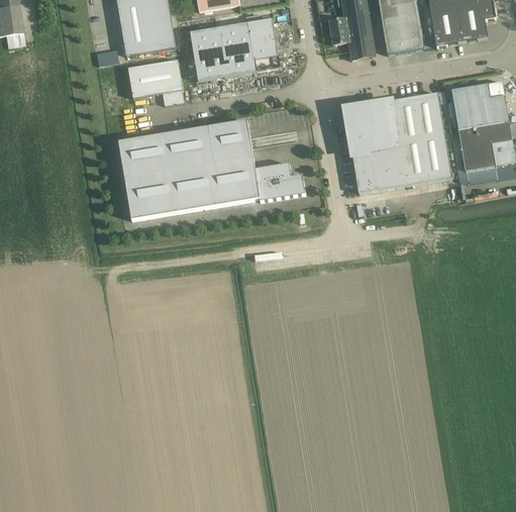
[(0,34),(5,33),(7,46),(24,44),(17,0),(0,0),(0,34)]
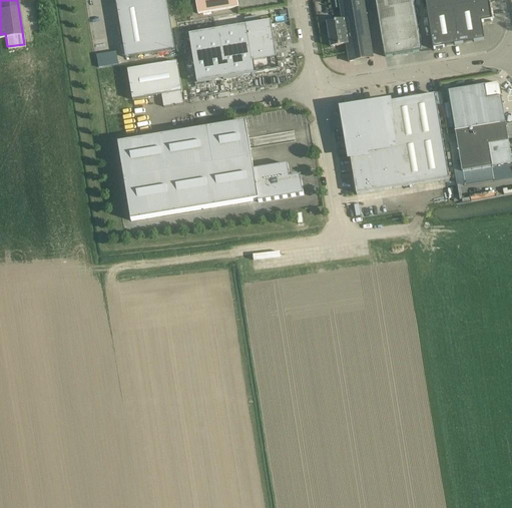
[(115,0),(124,54),(174,45),(166,0),(115,0)]
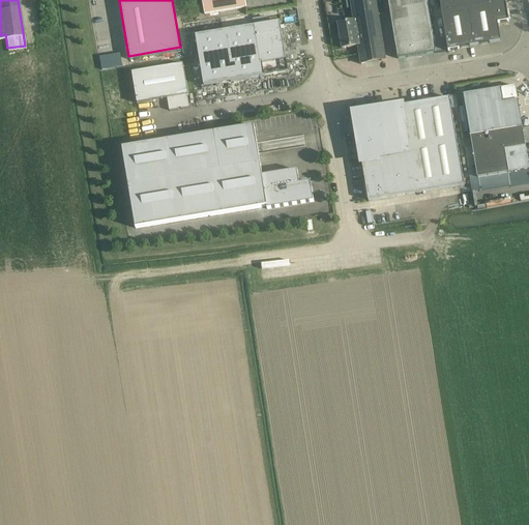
[(202,0),(204,9),(245,3),(245,0),(202,0)]
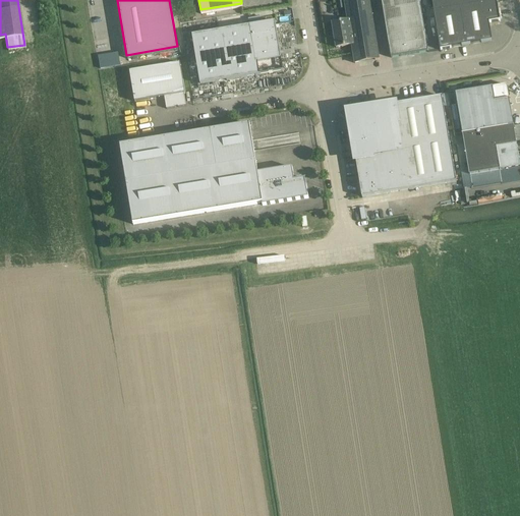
[(335,0),(336,5),(345,4),(347,16),(351,41),(352,51),(354,59),(378,55),(377,45),(371,15),(368,0),(335,0)]
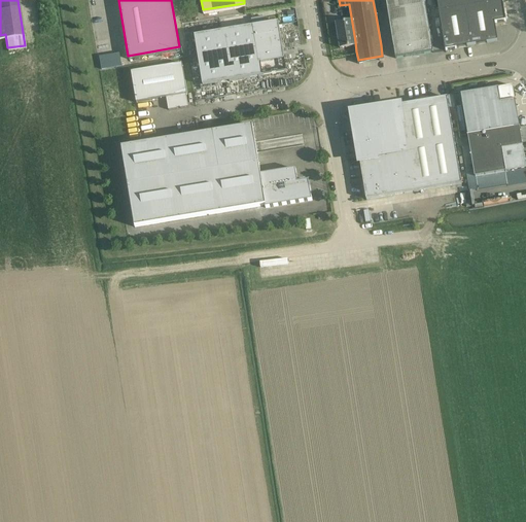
[(385,0),(394,54),(432,47),(424,0),(385,0)]
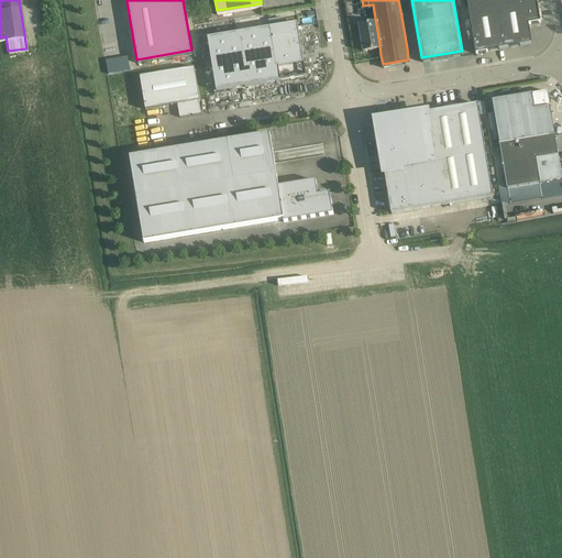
[(516,0),(496,3),(503,44),(531,40),(528,20),(540,18),(537,0),(516,0)]
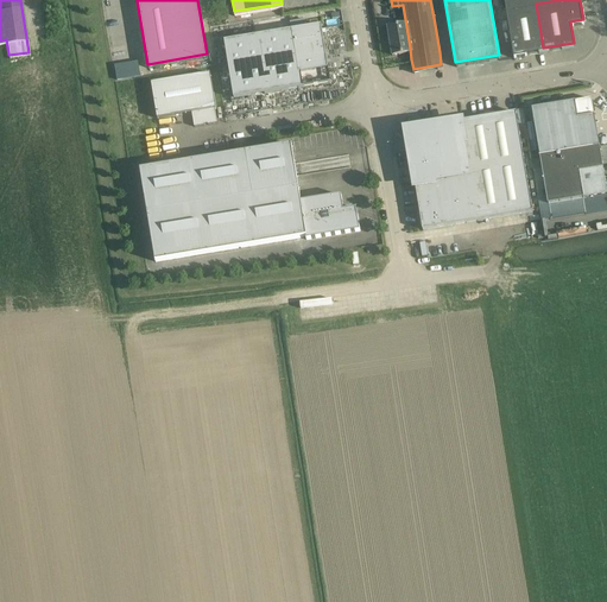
[(536,4),(505,8),(513,54),(526,51),(526,50),(543,48),(536,4)]
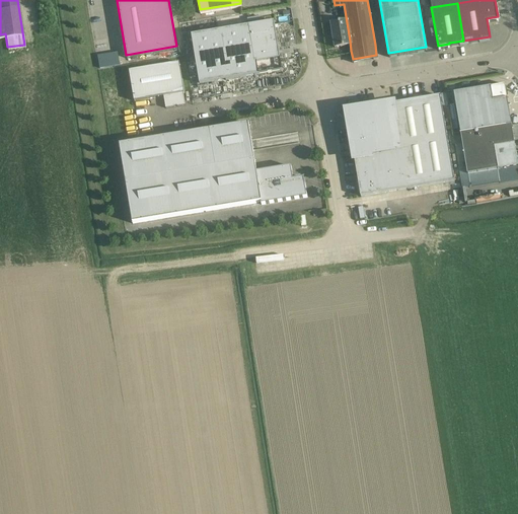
[(346,16),(330,19),(334,44),(350,41),(346,16)]
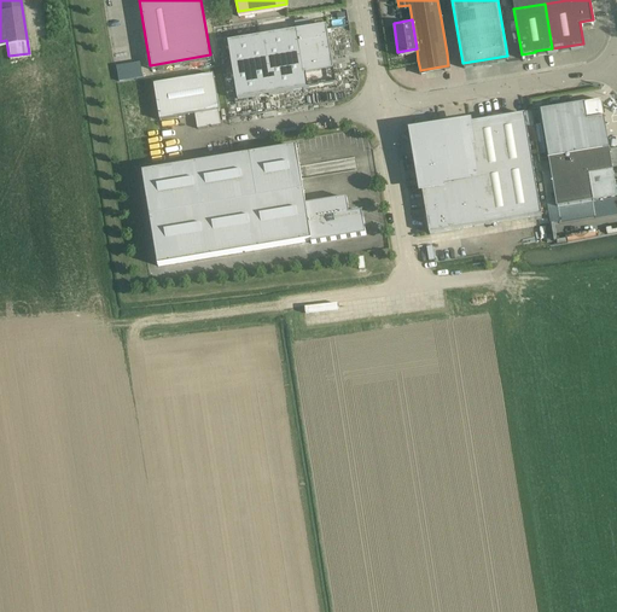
[(326,21),(227,36),(237,95),(336,79),(326,21)]
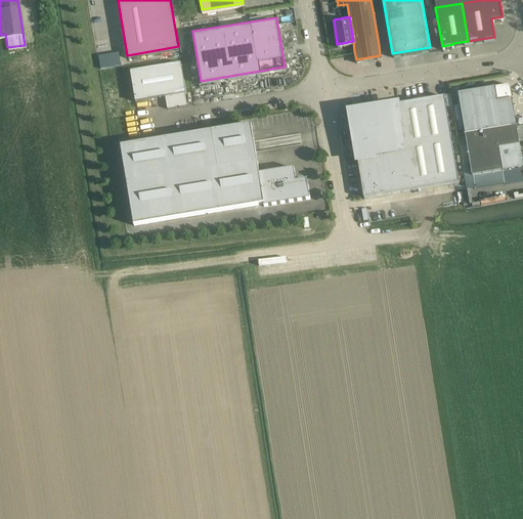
[(107,50),(97,52),(98,56),(100,66),(119,61),(120,61),(118,48),(107,50)]
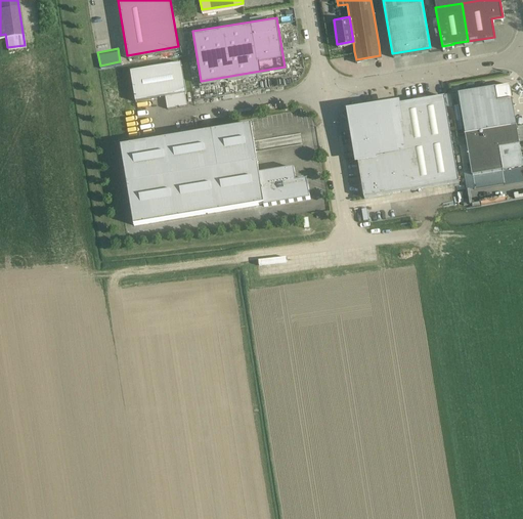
[(129,67),(134,98),(165,93),(167,104),(175,103),(175,102),(178,102),(178,103),(186,101),(184,90),(185,90),(180,58),(129,67)]
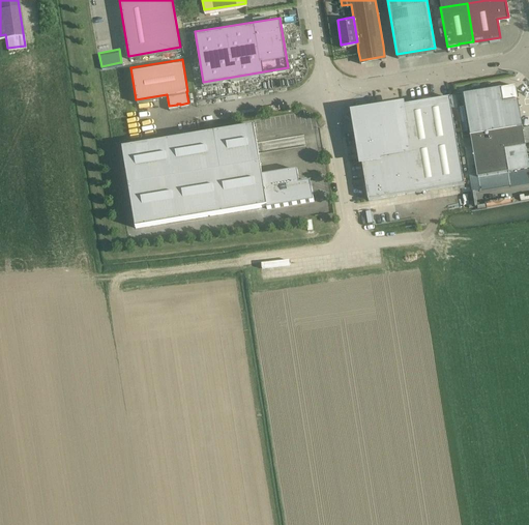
[(500,85),(463,91),(470,133),(522,123),(515,82),(500,84),(500,85)]
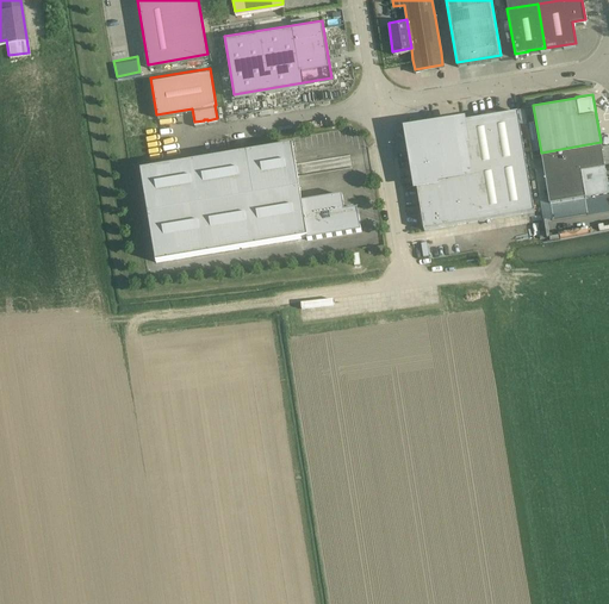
[(473,172),(416,181),(420,207),(418,207),(421,222),(422,222),(423,226),(533,207),(517,107),(496,111),(496,110),(480,112),(482,113),(464,117),(473,172)]
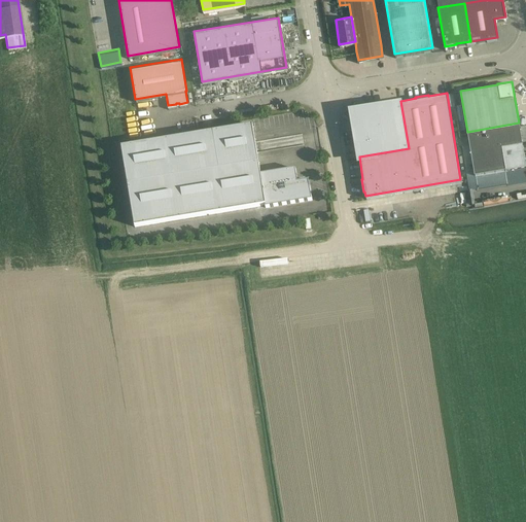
[(375,104),(357,107),(351,115),(354,133),(355,133),(359,157),(409,148),(400,101),(375,105),(375,104)]
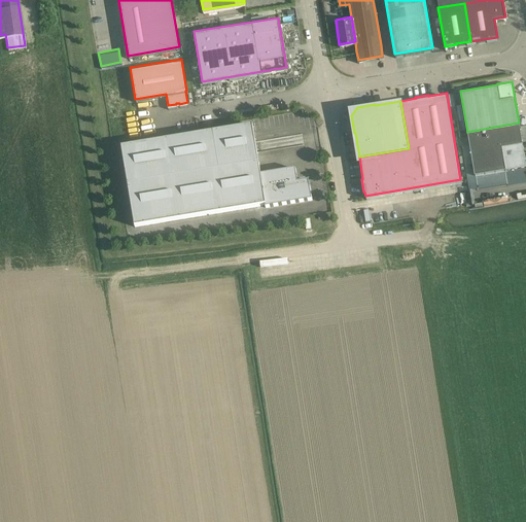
[(311,196),(308,176),(296,178),(294,165),(259,170),(251,122),(120,143),(134,221),(265,201),(265,204),(311,196)]
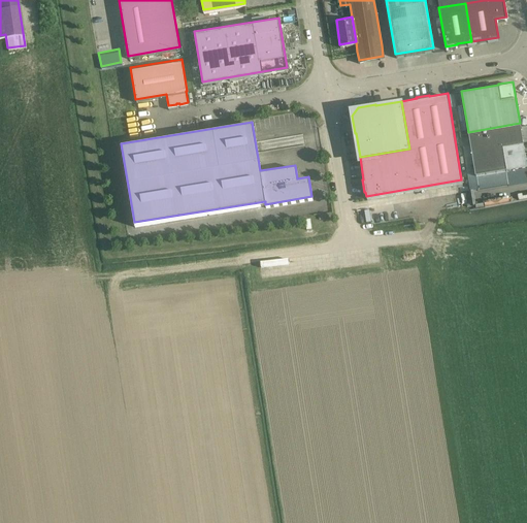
[(468,132),(460,133),(464,160),(469,187),(478,185),(478,186),(507,182),(505,168),(526,165),(520,123),(468,132)]
